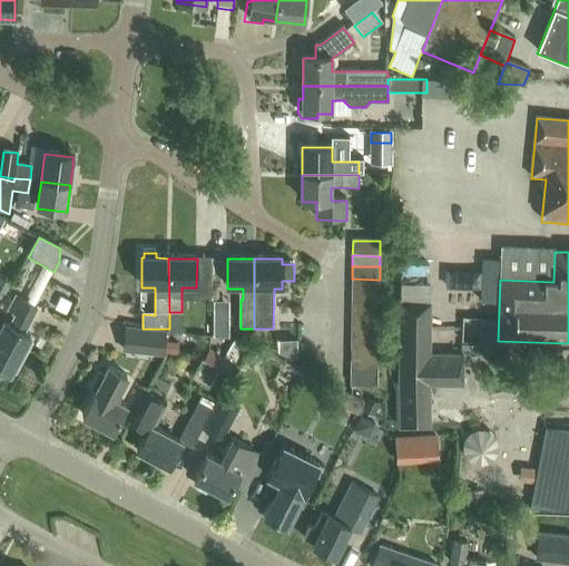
[(380,292),(380,280),(352,279),(352,291),(380,292)]
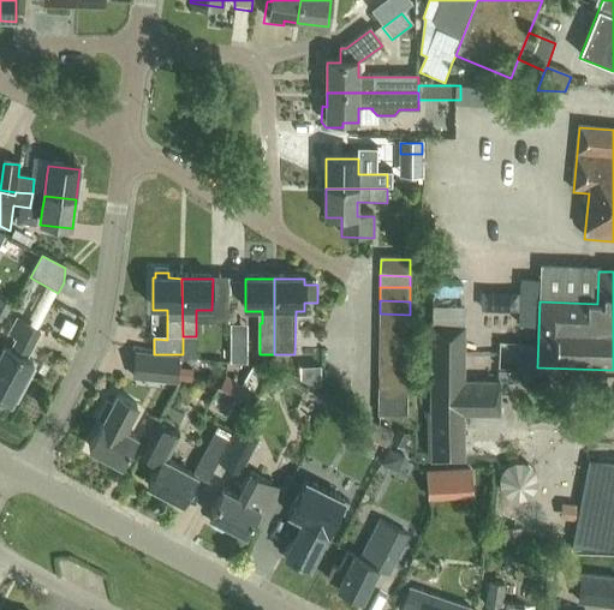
[(0,324),(3,326),(12,309),(0,301),(0,324)]
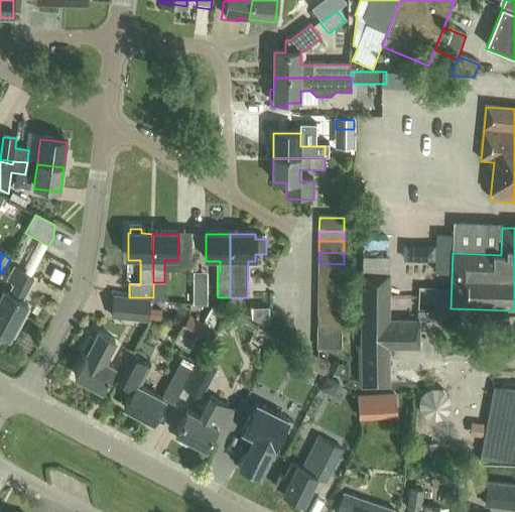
[(343,274),(344,264),(318,263),(318,274),(343,274)]
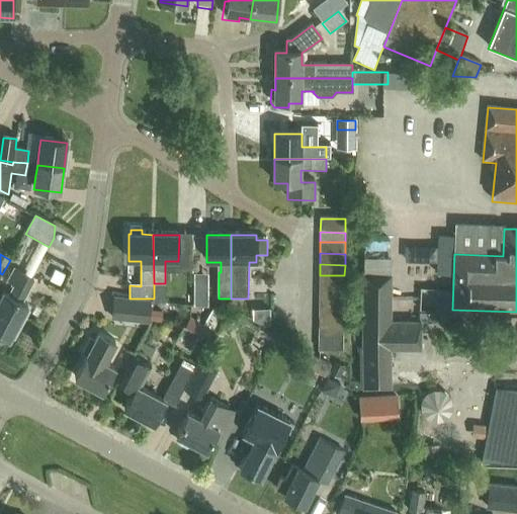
[(22,304),(34,282),(15,271),(8,283),(14,286),(9,296),(4,293),(0,300),(0,340),(5,343),(7,340),(9,341),(28,307),(22,304)]
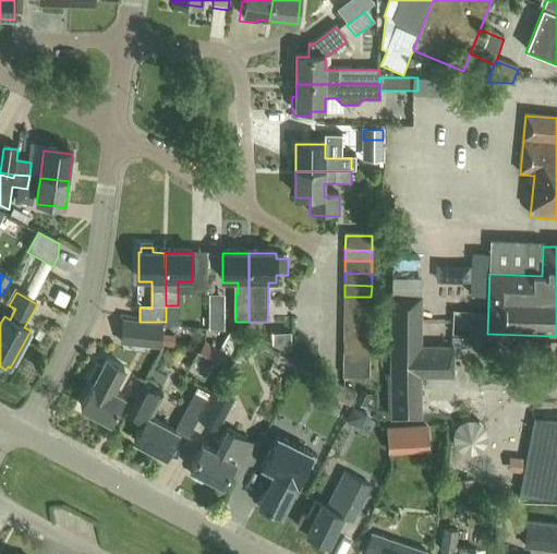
[(223,321),(223,297),(208,297),(208,321),(223,321)]
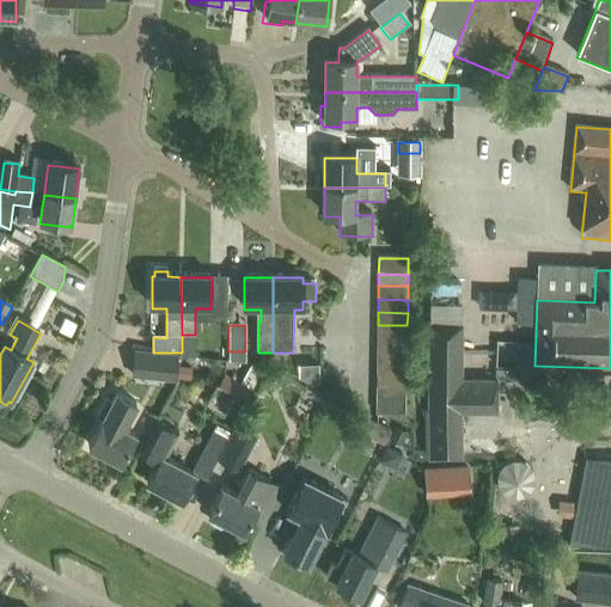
[(407,338),(407,325),(378,325),(378,338),(407,338)]
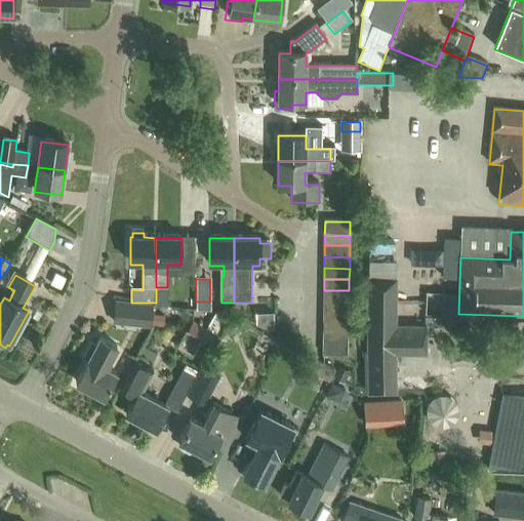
[(396,328),(396,280),(369,280),(368,329),(396,329),(396,328)]
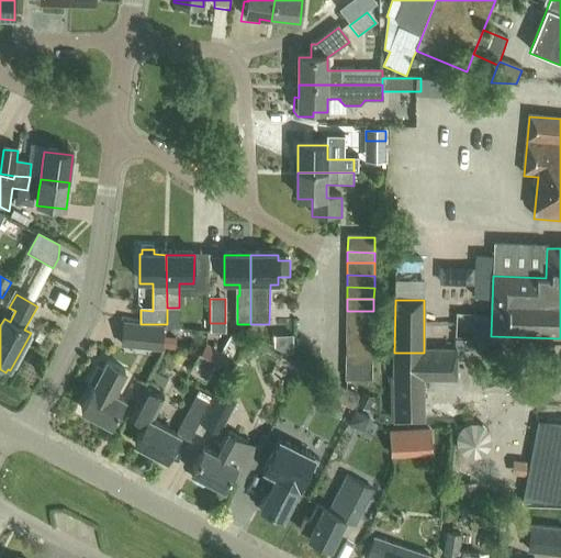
[(373,323),(373,311),(347,311),(346,322),(373,323)]
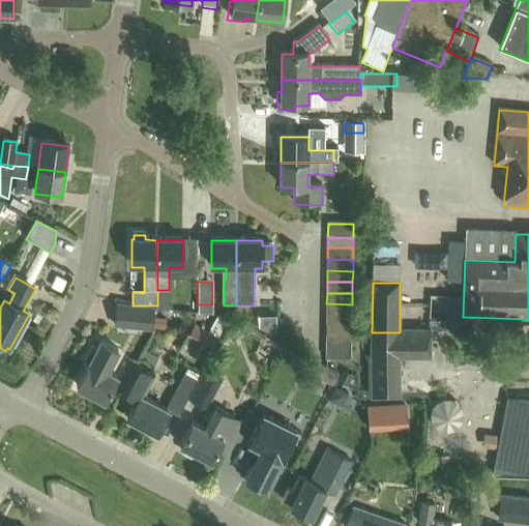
[(352,315),(352,304),(326,303),(326,315),(352,315)]
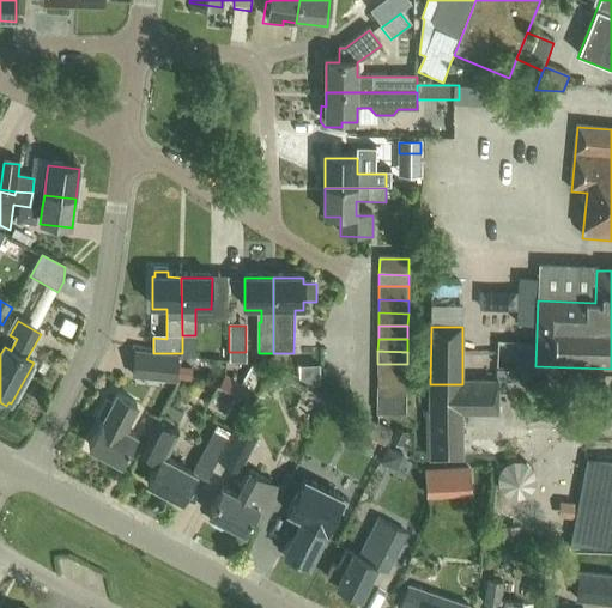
[(138,354),(134,380),(179,384),(181,359),(138,354)]
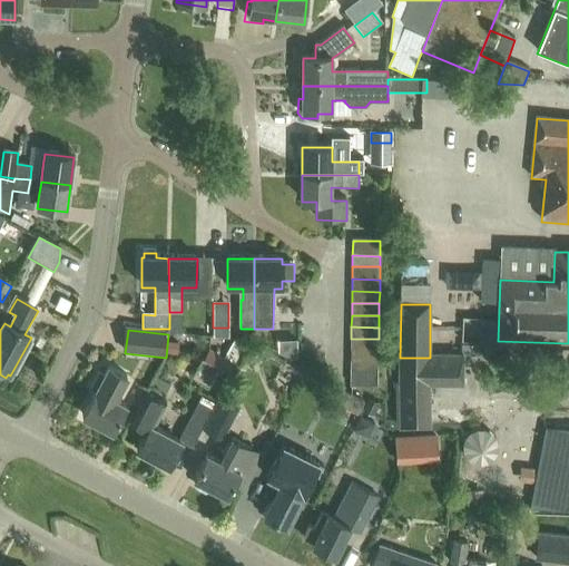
[(379,351),(379,339),(351,339),(351,351),(379,351)]
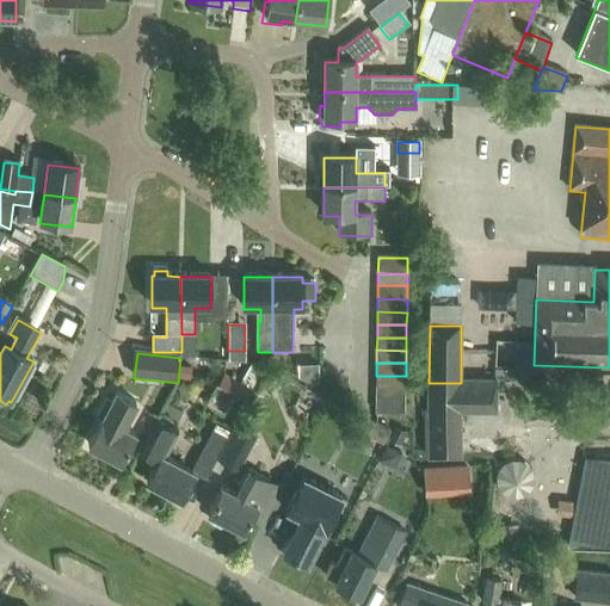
[(406,389),(406,376),(376,376),(376,388),(406,389)]
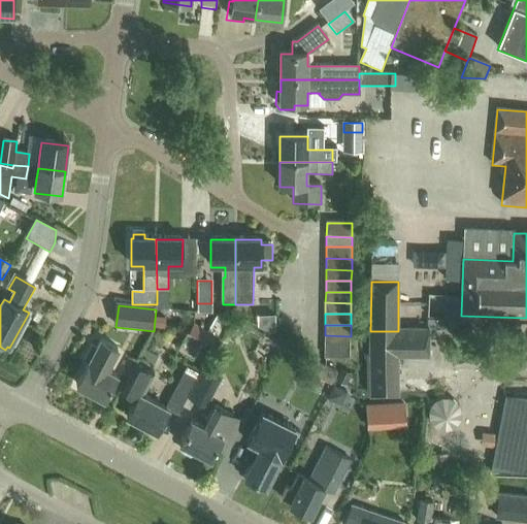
[(212,349),(217,339),(193,326),(188,334),(212,349)]
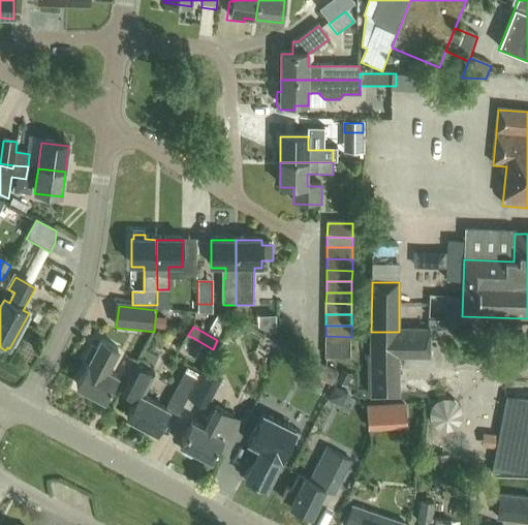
[(399,332),(371,332),(371,354),(372,398),(399,398),(398,359),(430,359),(430,332),(399,331),(399,332)]
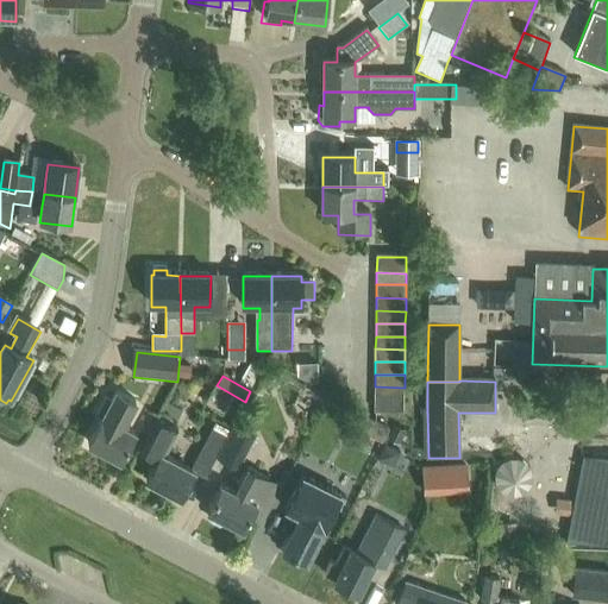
[(405,401),(405,388),(375,387),(375,400),(405,401)]
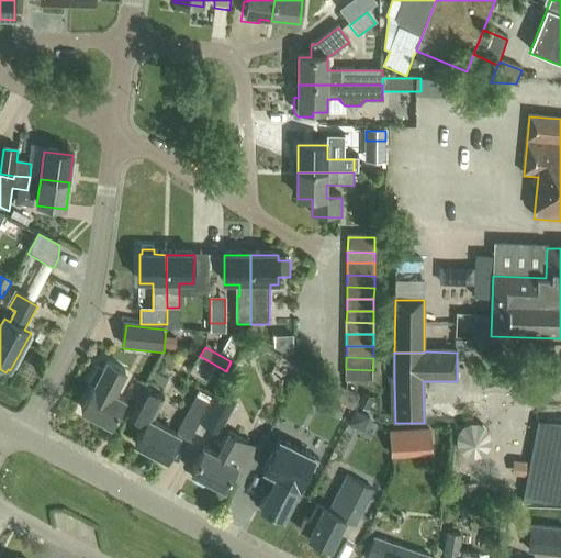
[(94,388),(81,412),(111,428),(125,403),(113,397),(126,374),(108,364),(103,371),(99,368),(90,386),(94,388)]
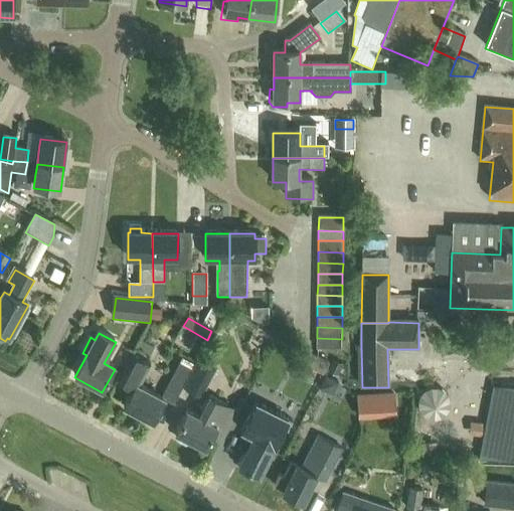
[(341,350),(342,339),(317,338),(317,350),(341,350)]
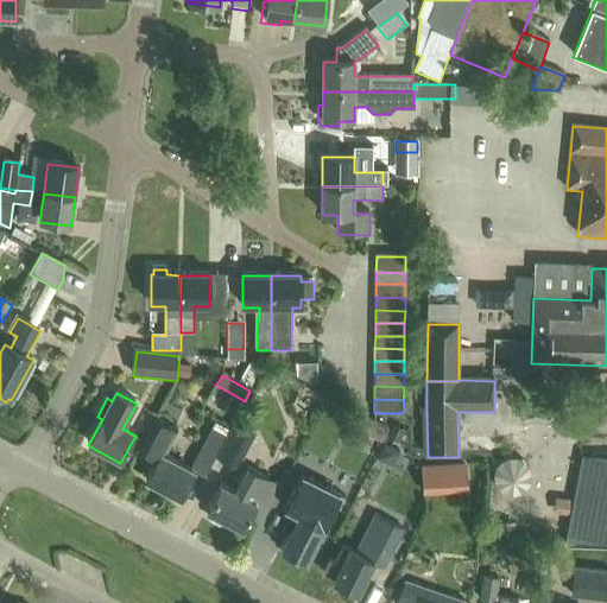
[(360,416),(353,429),(383,444),(390,431),(360,416)]
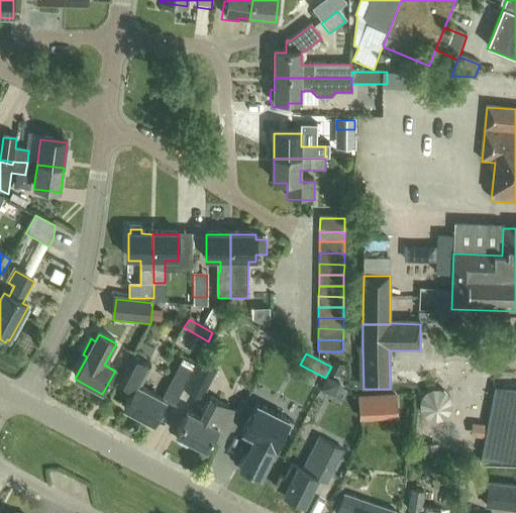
[(180,365),(162,400),(140,390),(151,369),(132,358),(118,385),(133,392),(124,409),(129,412),(129,415),(134,418),(138,416),(153,425),(166,403),(174,407),(192,371),(180,365)]
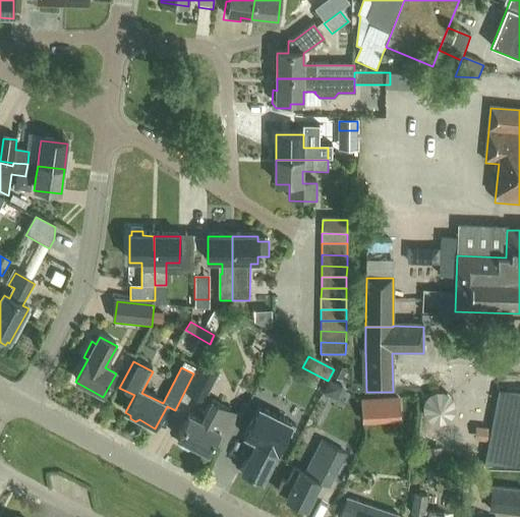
[(204,403),(218,378),(220,374),(203,364),(199,368),(186,394),(204,403)]
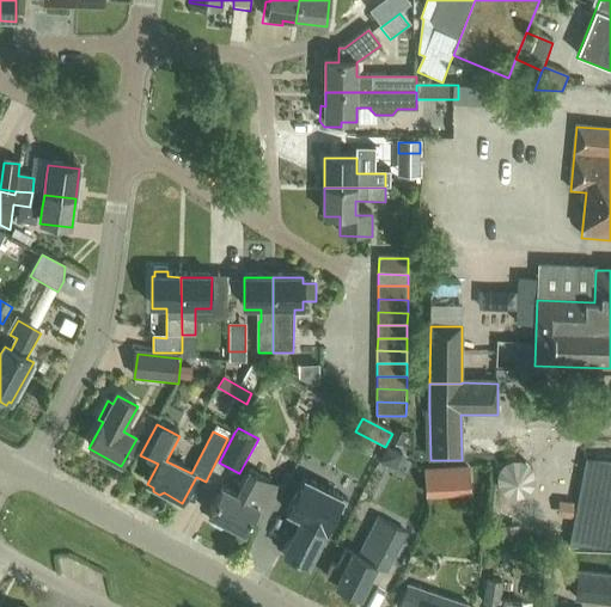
[(408,433),(395,428),(388,443),(401,449),(408,433)]
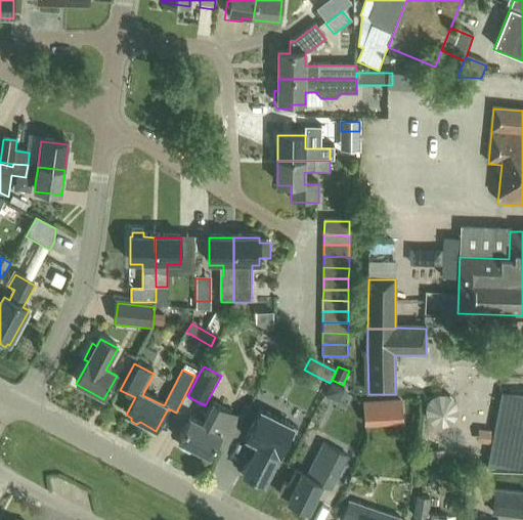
[(458,395),(428,395),(428,426),(458,426),(458,395)]
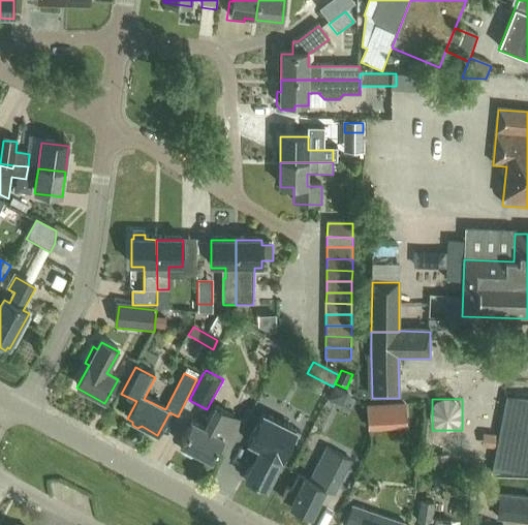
[(492,473),(500,474),(515,399),(506,399),(492,473)]
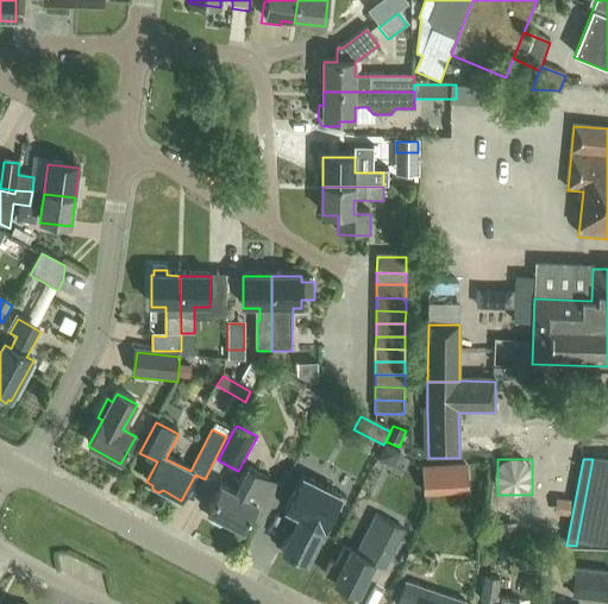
[(443,469),(422,470),(424,497),(444,496),(443,469)]
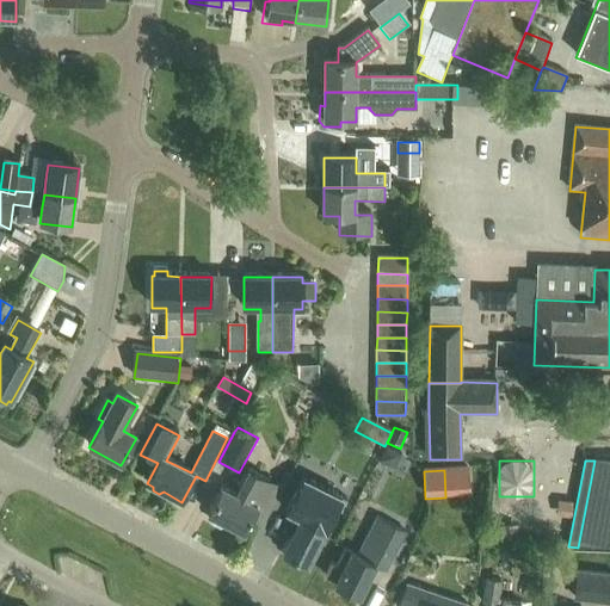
[(236,495),(222,489),(208,515),(211,517),(210,520),(211,524),(221,529),(225,527),(226,524),(244,533),(251,521),(260,526),(279,488),(248,471),(236,495)]
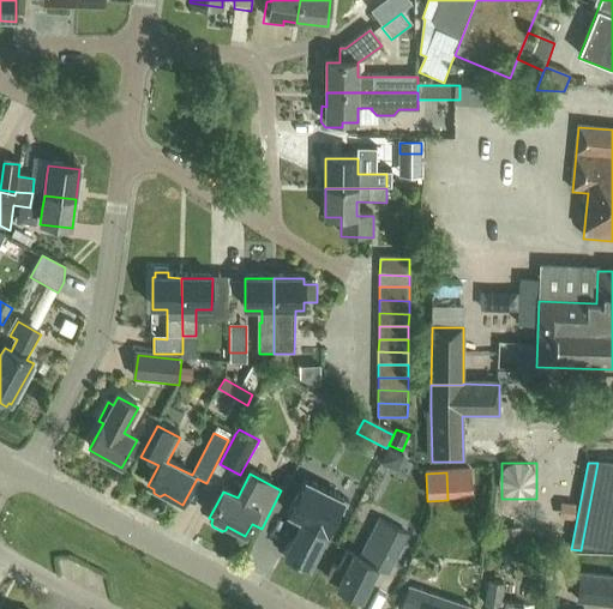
[(284,537),(293,542),(284,558),(310,570),(326,536),(331,538),(349,504),(306,482),(289,516),(294,518),(284,537)]
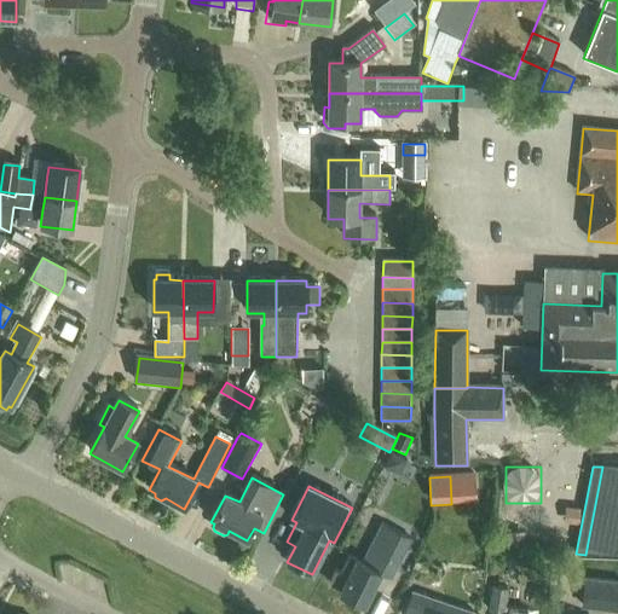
[(392,580),(403,559),(411,542),(382,528),(364,566),(352,559),(342,575),(338,573),(330,586),(341,591),(340,594),(364,606),(380,575),(392,580)]
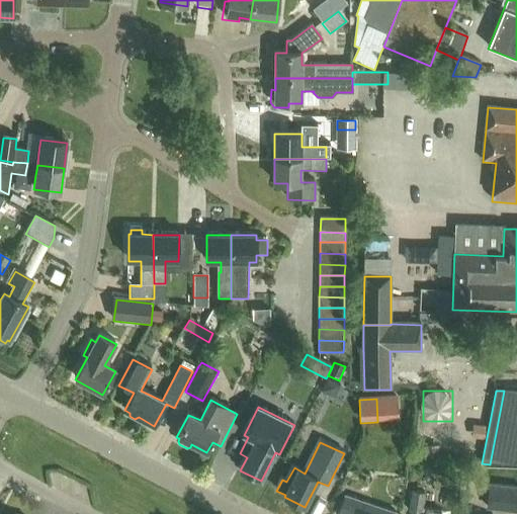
[(516,489),(490,487),(488,510),(516,513),(516,489)]
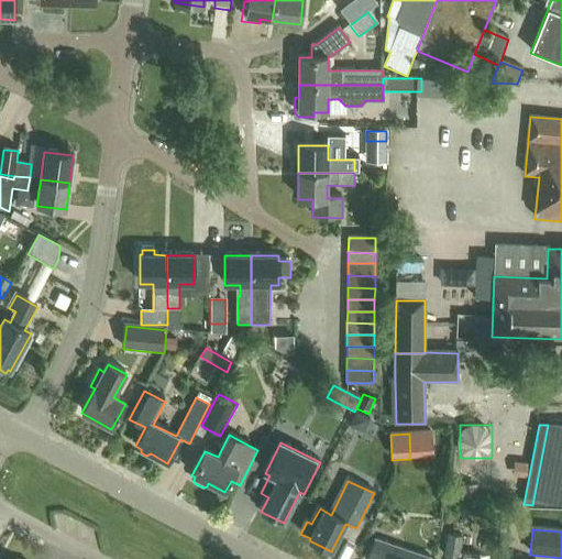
[(472,558),(459,556),(462,538),(449,536),(445,558),(472,558)]
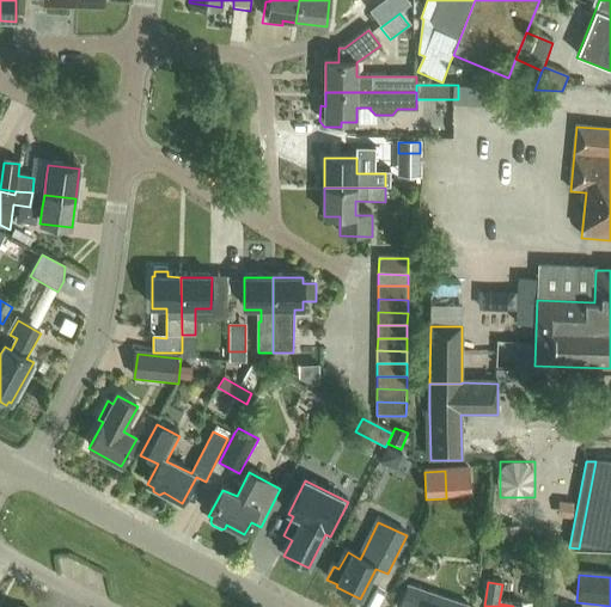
[(463,606),(409,587),(402,606),(463,606)]
